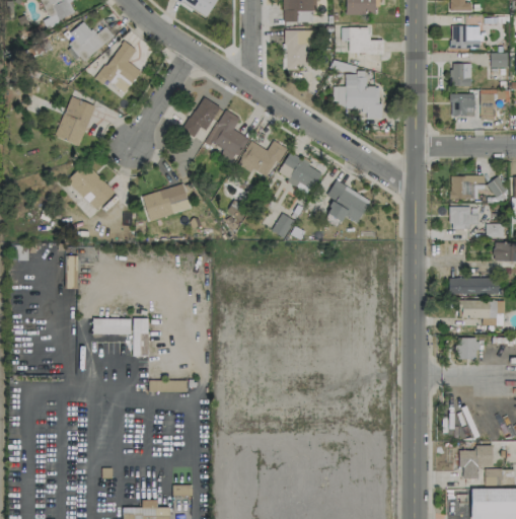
[(42,0),(50,17),(45,20),(47,26),(76,13),(71,0),(70,0),(42,0)]
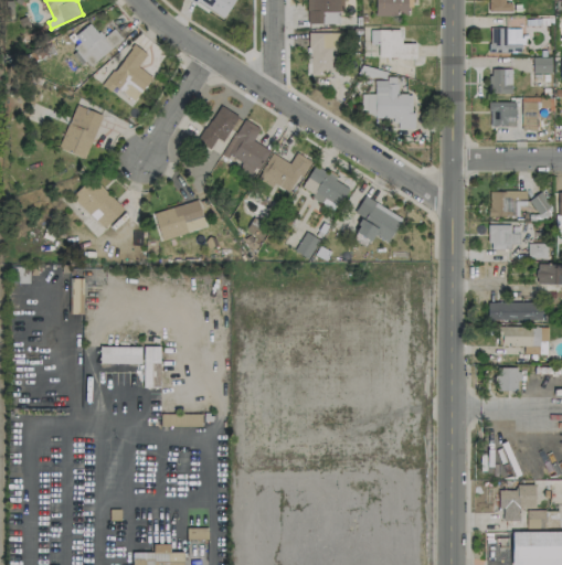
[(193,0),(226,19),(236,0),(193,0)]
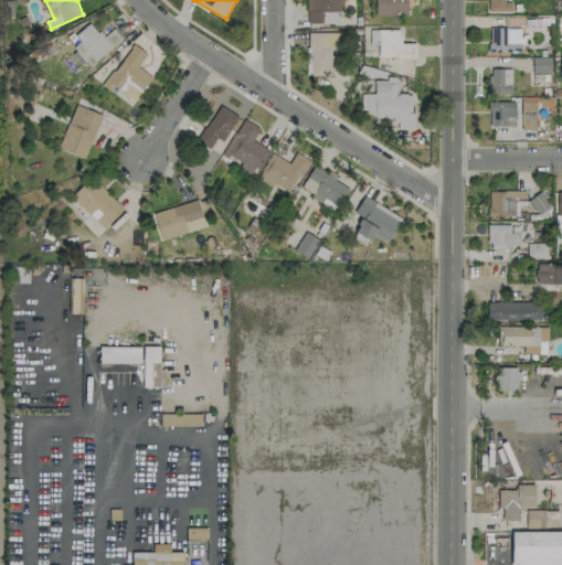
[(308,0),(309,23),(346,23),(345,0),(308,0)]
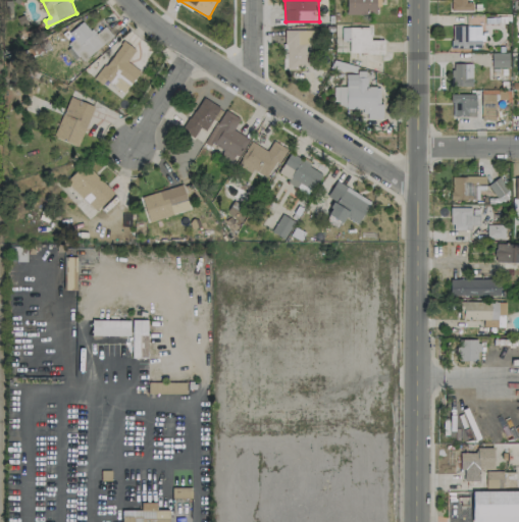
[(349,0),(349,13),(377,14),(377,0),(349,0)]
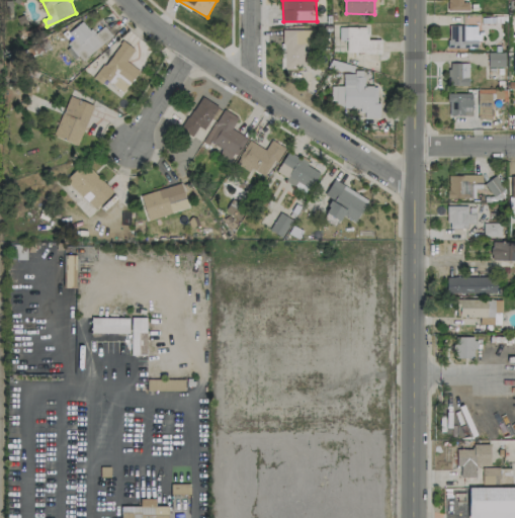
[(464,0),(450,0),(451,10),(471,10),(471,2),(464,2),(464,0)]
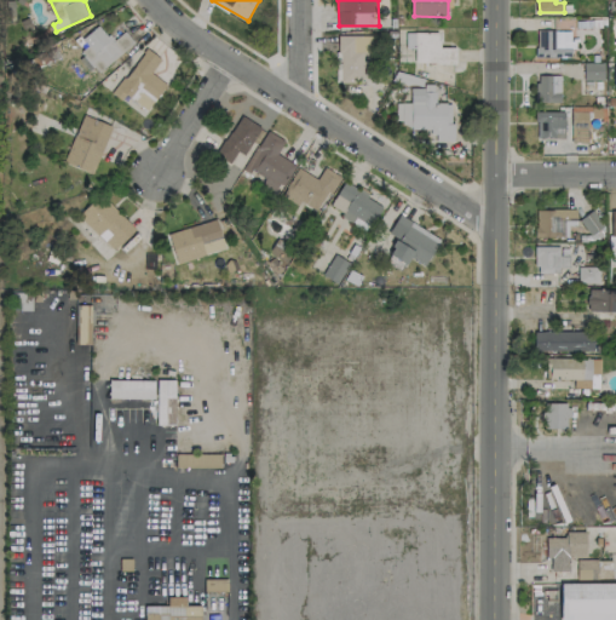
[(98,75),(136,42),(126,32),(115,41),(101,24),(85,39),(92,47),(81,56),(98,75)]
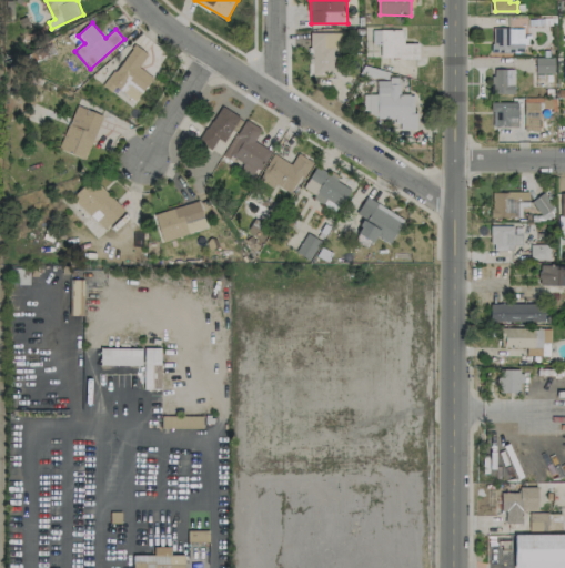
[(495,52),(526,52),(526,28),(494,28),(495,52)]
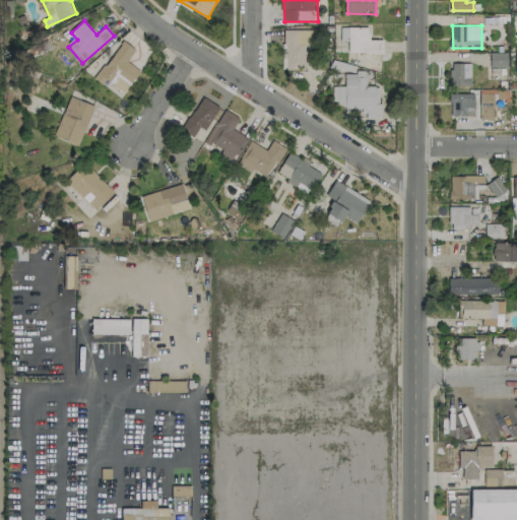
[(371,27),(349,27),(350,54),(384,53),(384,40),(371,40),(371,27)]
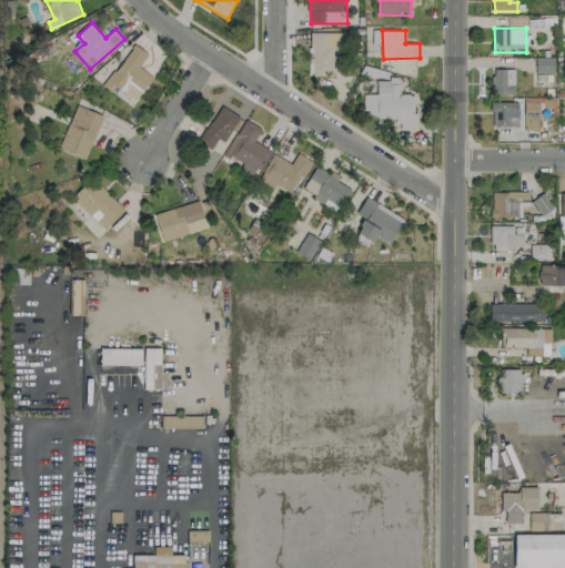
[(311,75),(336,75),(338,33),(312,32),(311,75)]
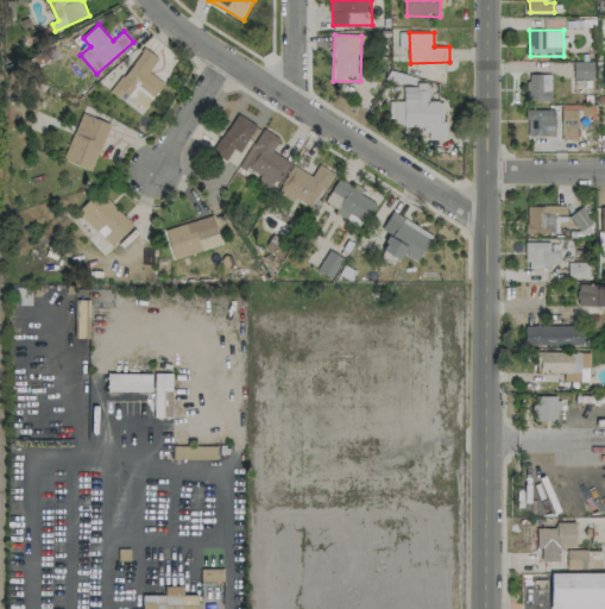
[(165,83),(150,71),(161,58),(146,48),(113,92),(121,98),(125,93),(146,108),(165,83)]
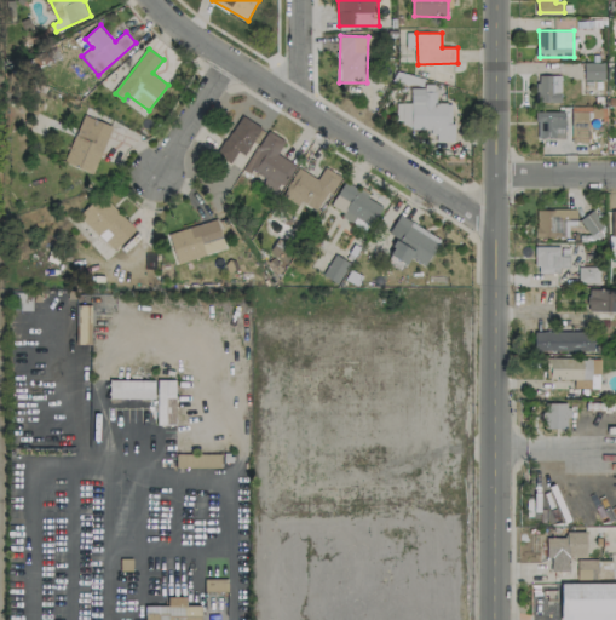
[(587,80),(606,79),(606,63),(586,63),(587,80)]
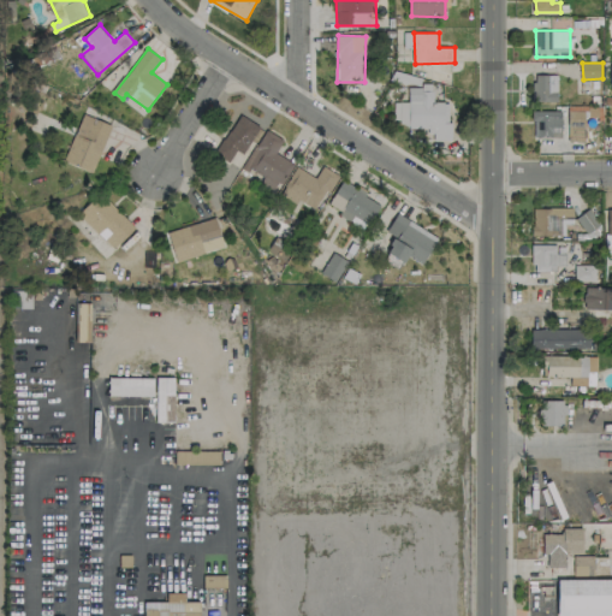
[(558,101),(559,75),(535,75),(535,101),(558,101)]
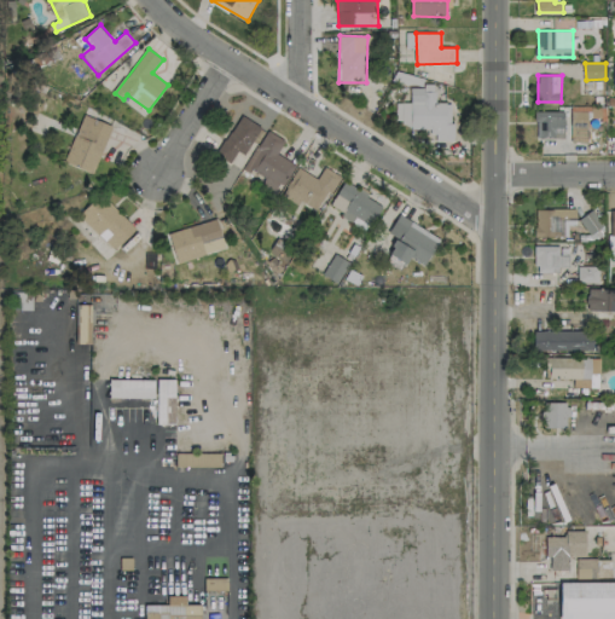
[(454,142),(456,103),(436,102),(437,86),(412,86),(412,103),(398,102),(398,127),(439,128),(437,140),(454,142)]
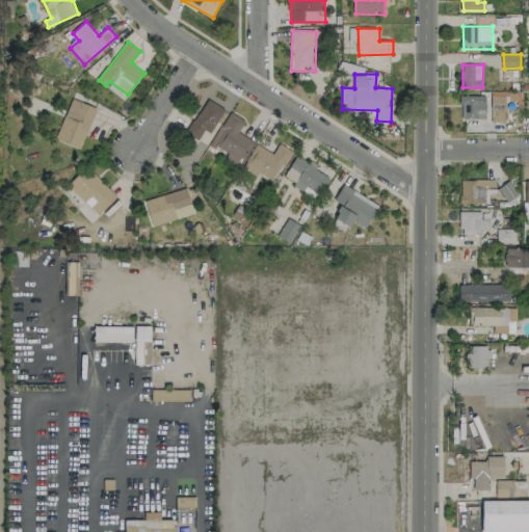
[(486,96),(463,96),(463,118),(487,118),(486,96)]
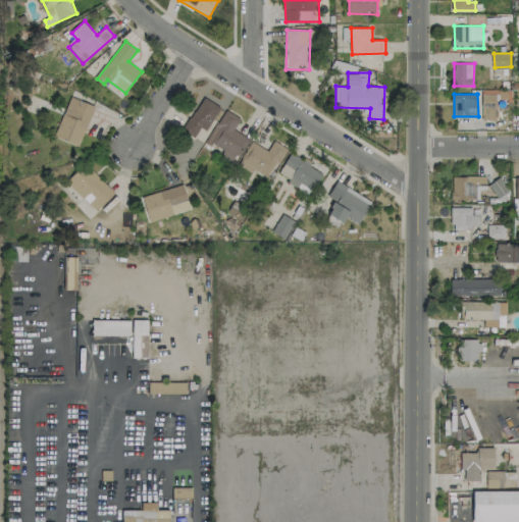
[(483,120),(497,119),(497,94),(483,94),(483,120)]
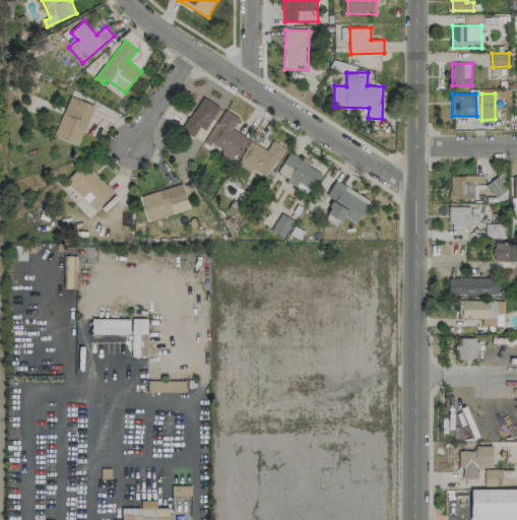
[(57,138),(82,145),(94,104),(69,96),(57,138)]
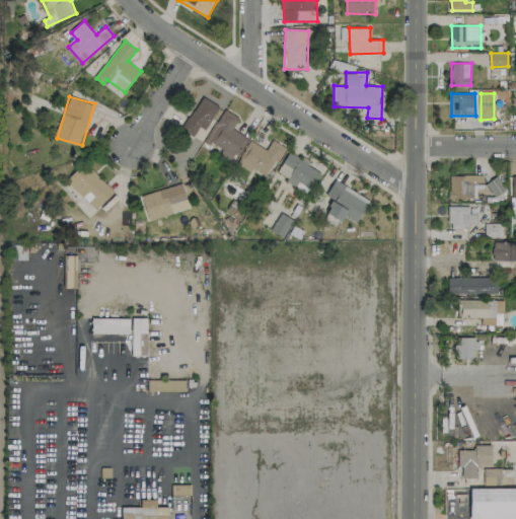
[(206,130),(220,107),(204,96),(182,129),(195,137),(202,127),(206,130)]
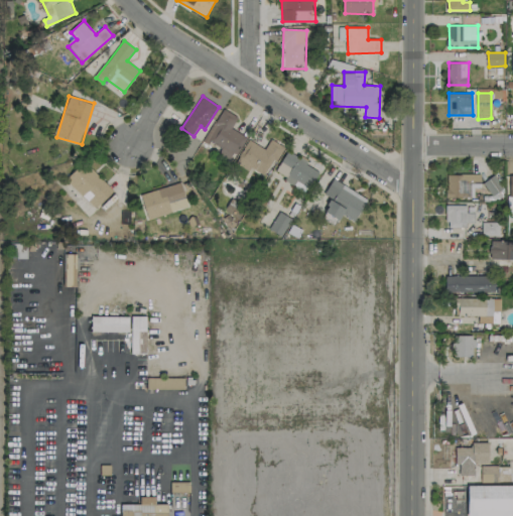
[(233,128),(239,117),(225,108),(207,139),(223,148),(220,153),(233,161),(247,137),(233,128)]
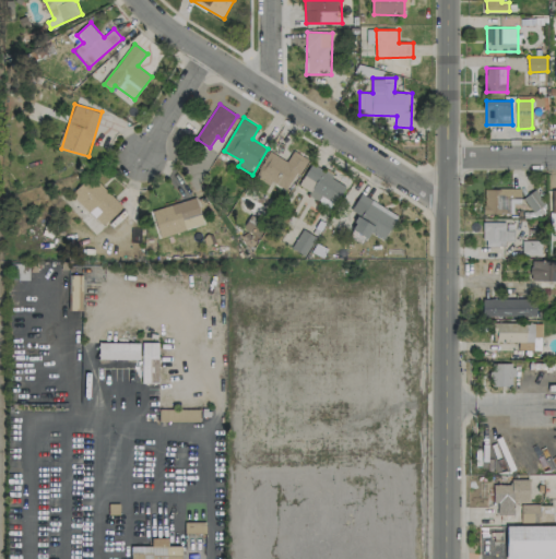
[(271,151),(257,175),(286,191),(297,173),(300,175),(310,158),(295,151),(288,162),(271,151)]
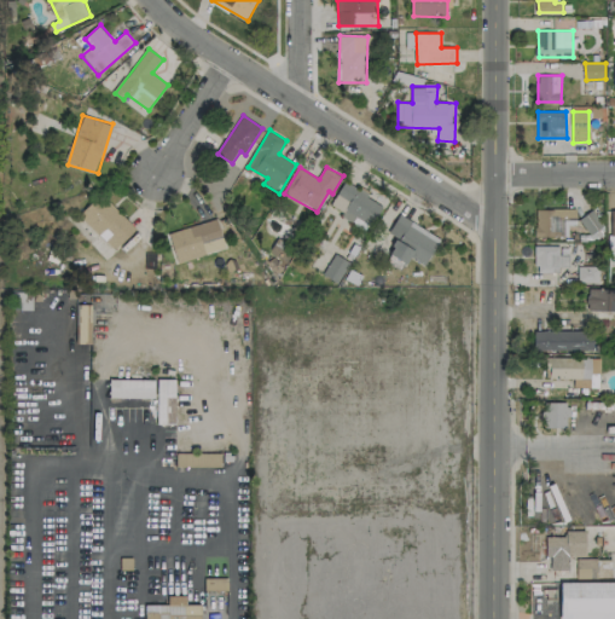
[(373,225),(383,201),(342,184),(332,209),(373,225)]
